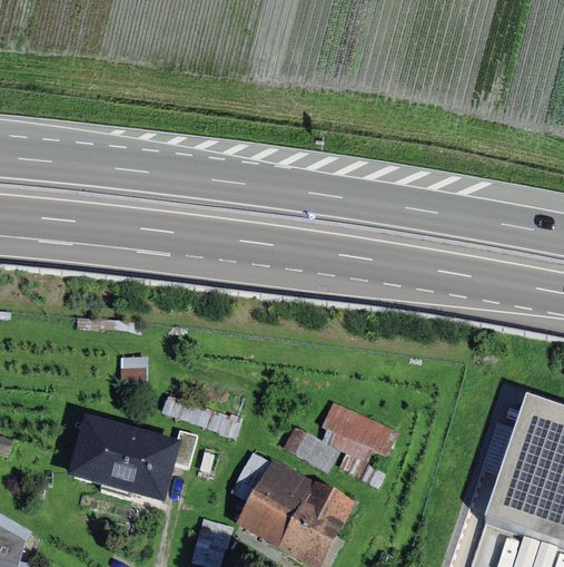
[(563,410),(523,398),(481,524),(563,550),(563,410)]
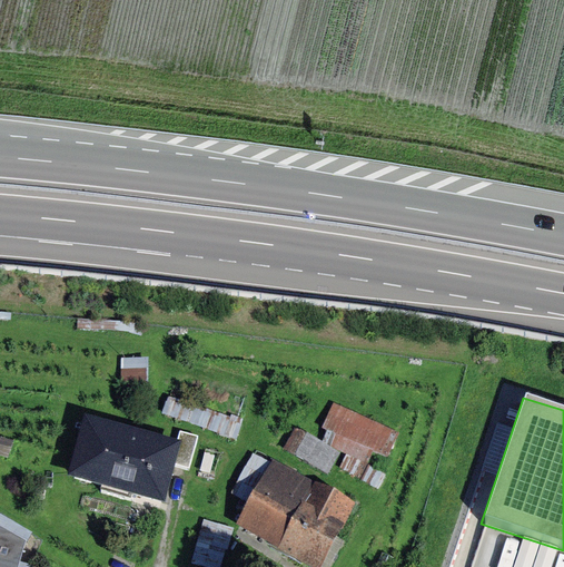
[(396,430),(333,399),(320,426),(384,457),(396,430)]
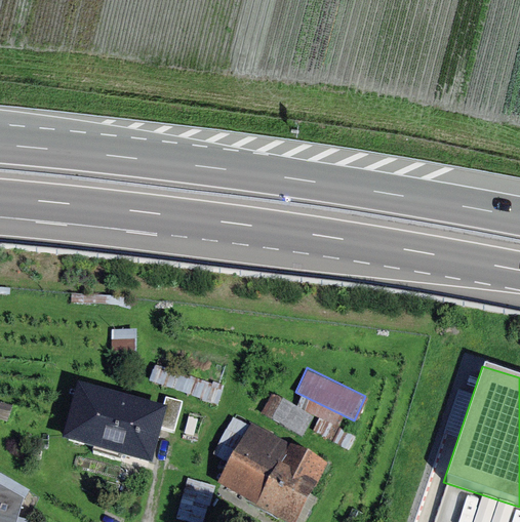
[(170,408),(81,382),(65,436),(155,463),(170,408)]
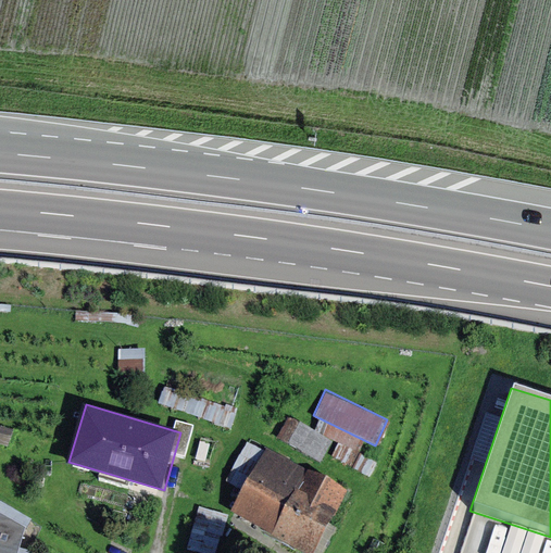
[(243,488),(261,445),(241,438),(224,481),(243,488)]
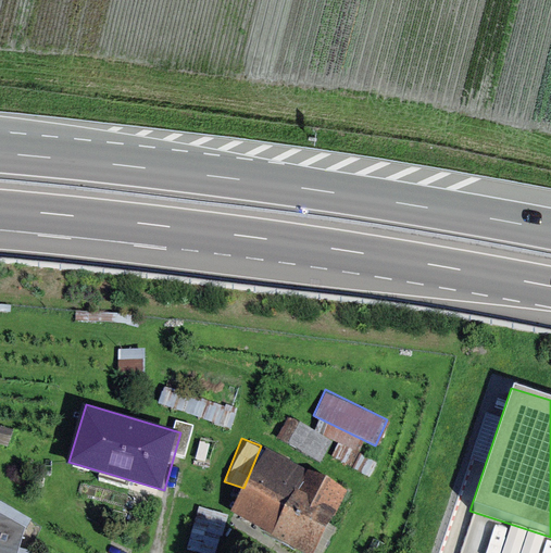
[(316,552),(350,490),(266,445),(232,512),(309,552),(316,552)]
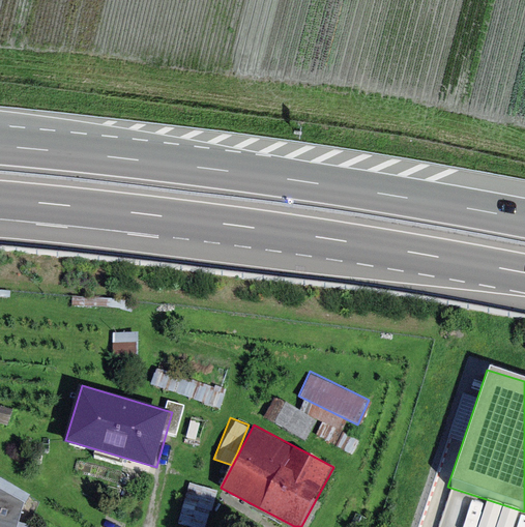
[(176,519),(200,526),(202,526),(214,490),(187,481),(176,519)]
